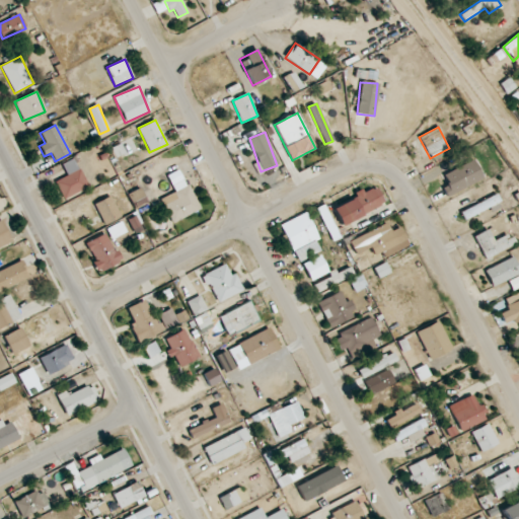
[(88,188),(74,158),(62,164),(67,175),(55,181),(63,200),(88,188)]
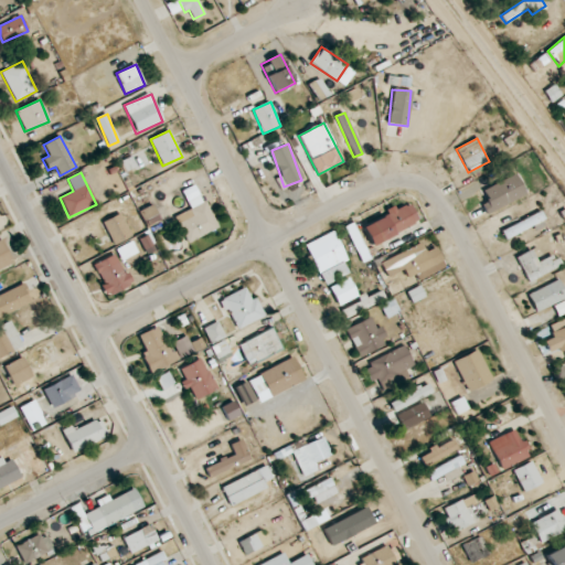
[(479,192),(490,213),(526,195),(515,174),(479,192)]
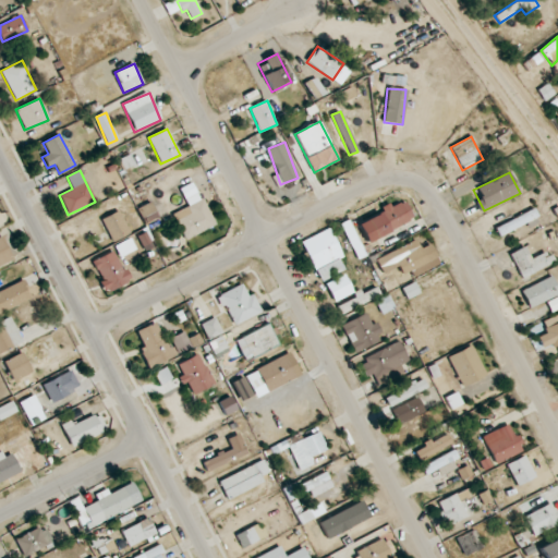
[(173,213),(184,239),(214,227),(195,182),(180,189),(187,207),(173,213)]
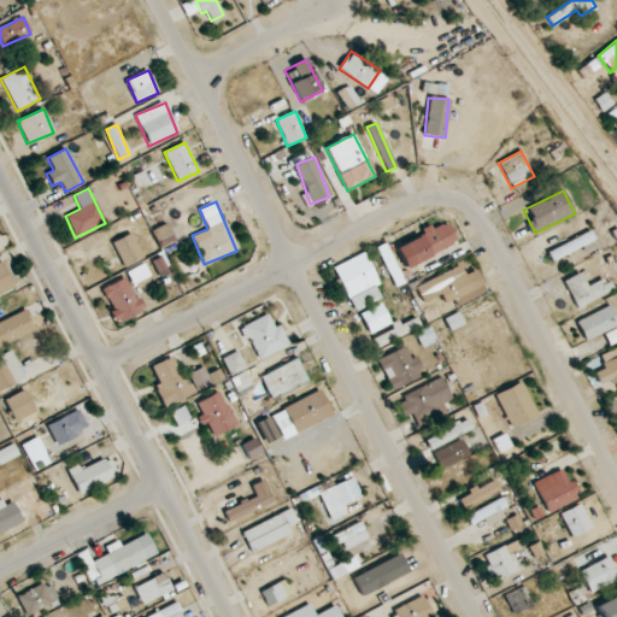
[(404,241),(415,263),(458,244),(448,222),(433,229),(433,228),(404,241)]
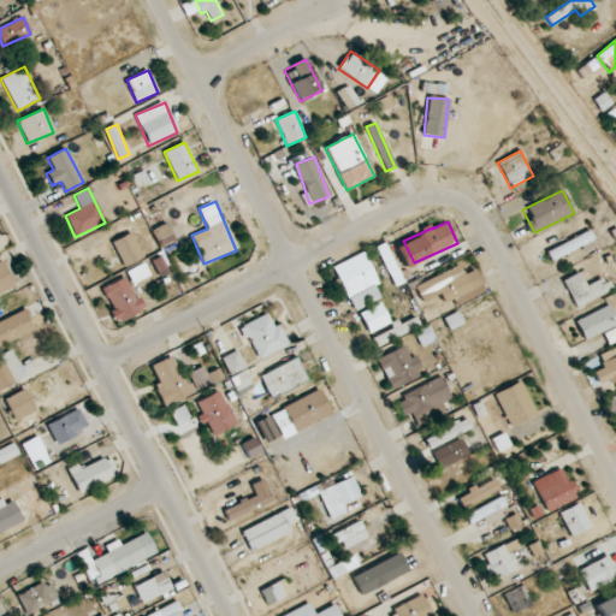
[(152,231),(160,248),(175,240),(166,223),(152,231)]
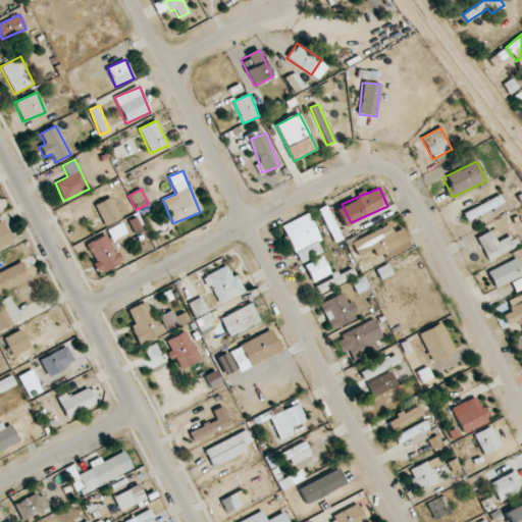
[(504,203),(500,195),(463,213),(467,221),(504,203)]
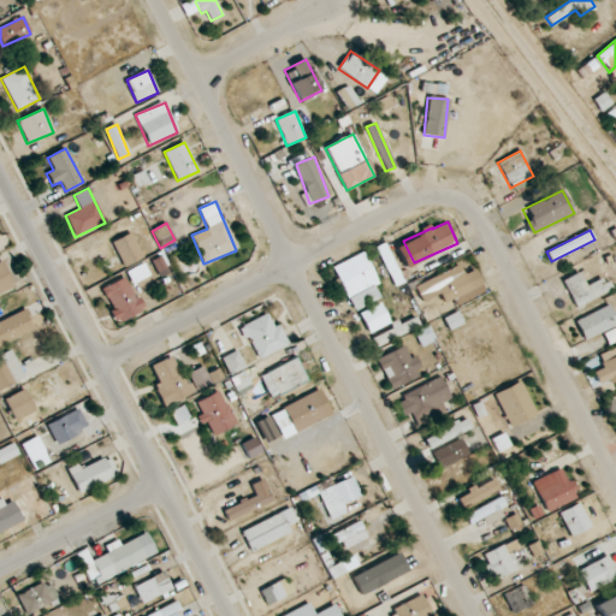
[(124,267),(143,258),(131,232),(112,243),(124,267)]
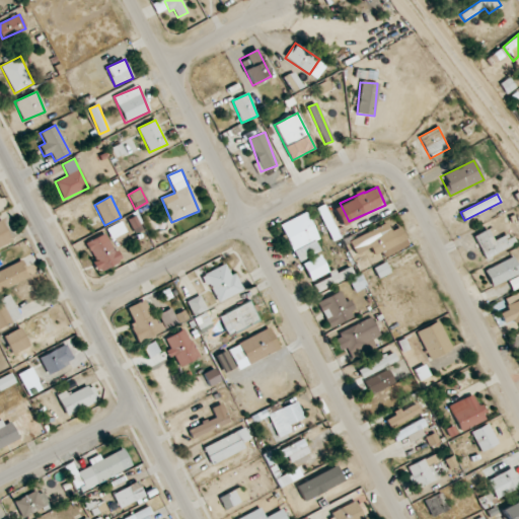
[(320,252),(315,241),(318,240),(307,213),(281,224),(297,262),(320,252)]
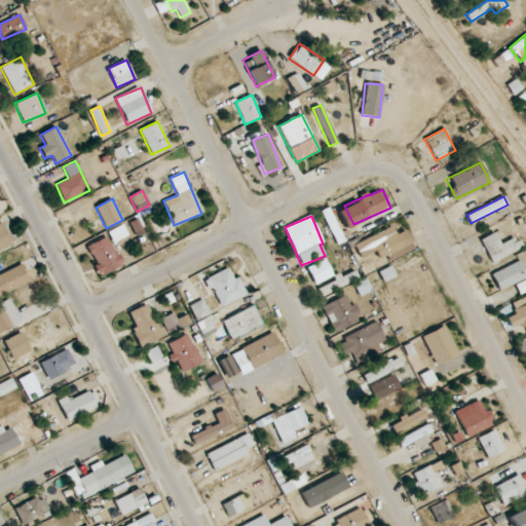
[(0,224),(0,251),(11,246),(2,223),(0,224)]
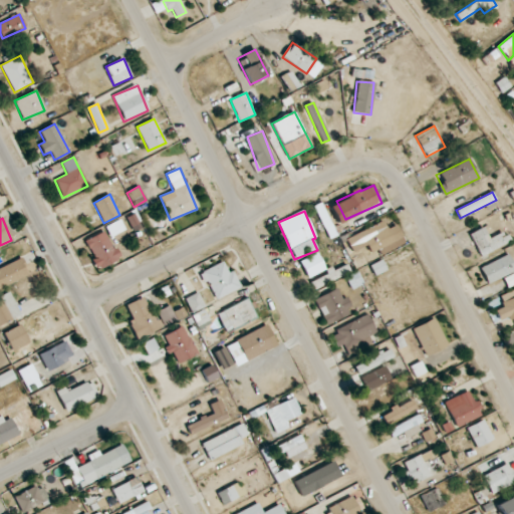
[(110,237),(124,230),(119,220),(105,227),(110,237)]
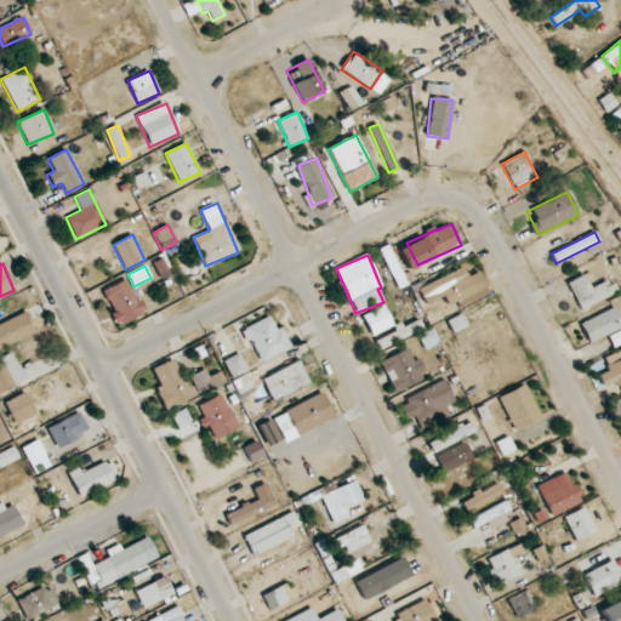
[(426,305),(443,296),(448,306),(476,292),(463,267),(419,289),(426,305)]
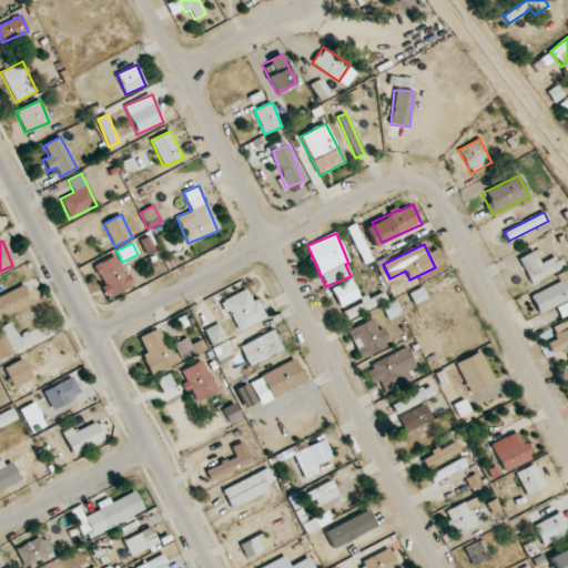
[(519,257),(529,283),(564,269),(558,255),(539,263),(535,252),(519,257)]
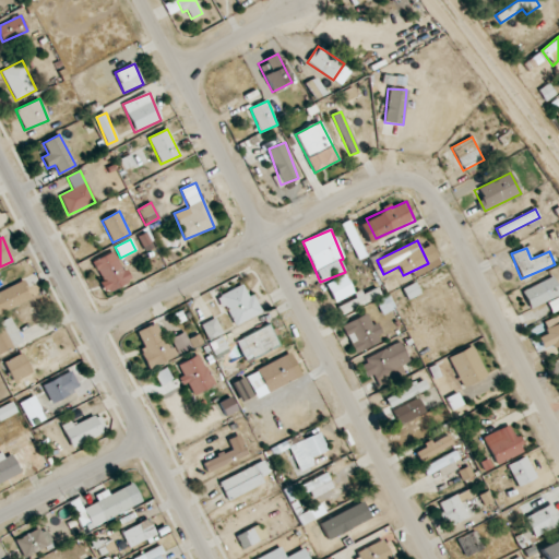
[(94,260),(107,292),(129,283),(116,251),(94,260)]
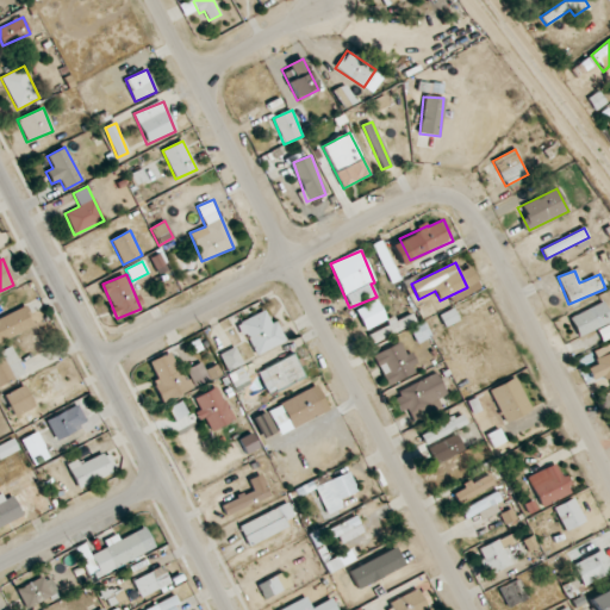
[(386,319),(377,299),(355,311),(366,330),(386,319)]
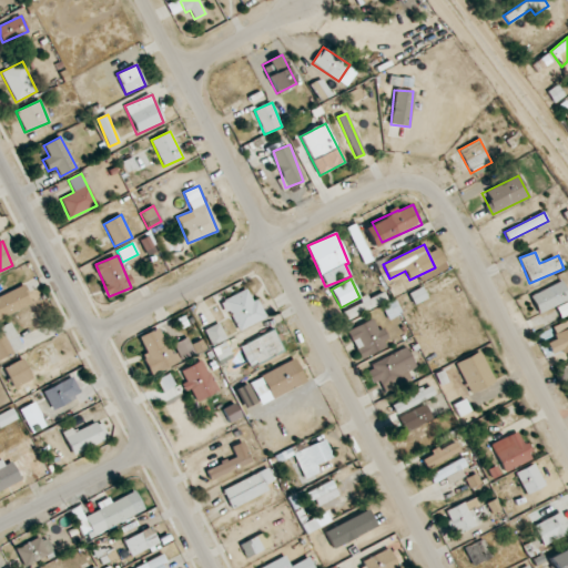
[(530,295),(538,314),(567,301),(567,294),(563,282),(530,295)]
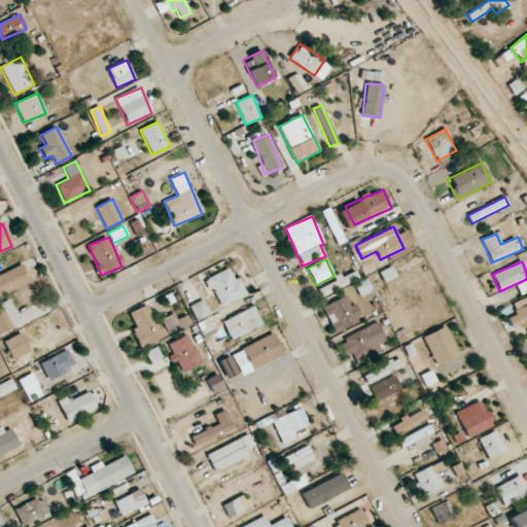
[(0,295),(29,282),(21,265),(0,274),(0,295)]
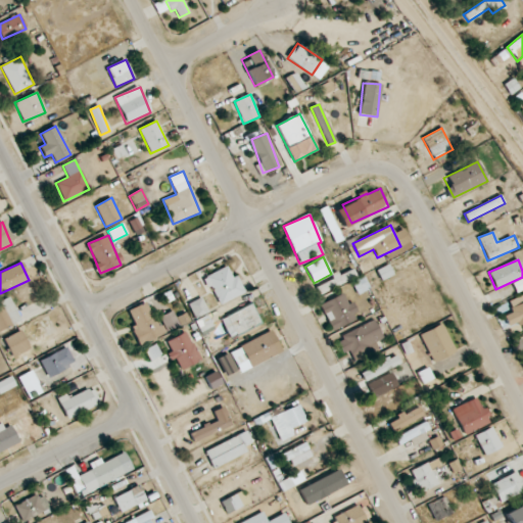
[(218,305),(245,292),(237,275),(232,277),(227,267),(204,277),(218,305)]
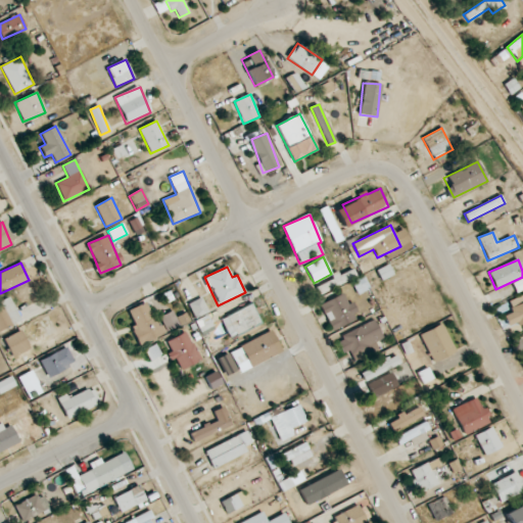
[(319,294),(357,279),(352,268),(331,277),(332,280),(316,286),(319,294)]
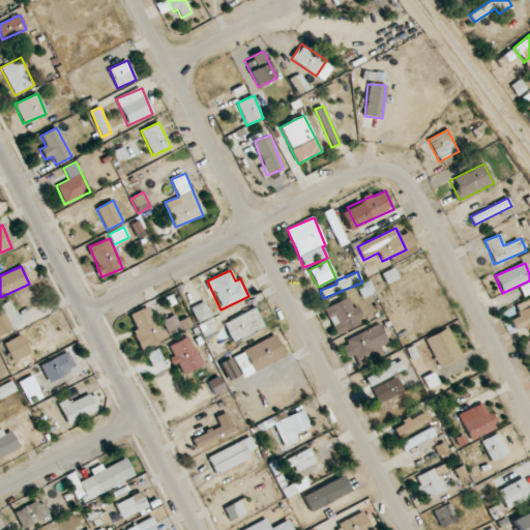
[(323,310),(337,335),(362,322),(349,296),(323,310)]
